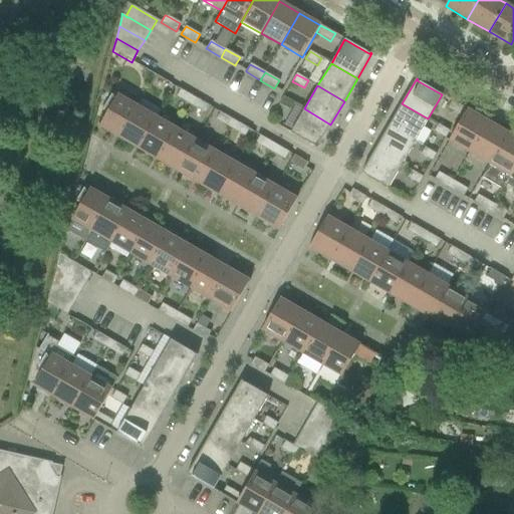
[(176,96),(191,104),(195,98),(180,89),(176,96)]
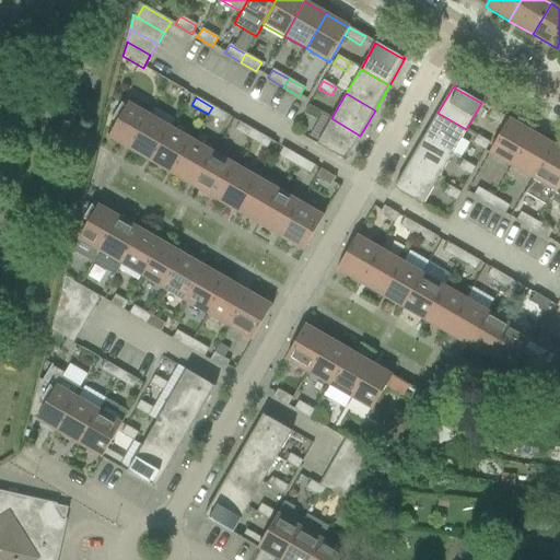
[(107,136),(107,137),(129,150),(150,116),(153,109),(143,104),(140,111),(129,104),(127,106),(123,103),(114,117),(118,120),(108,136),(107,136)]
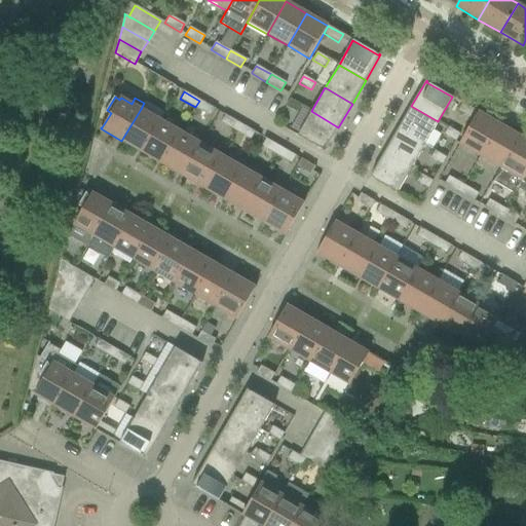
[(290,100),(286,107),(297,114),(302,106),(290,100)]
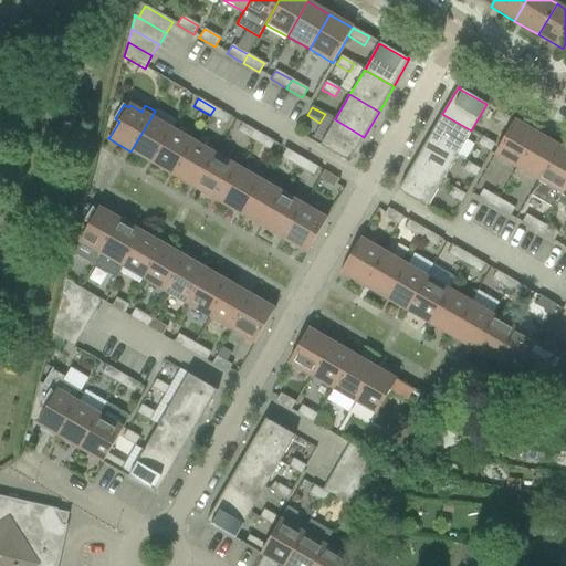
[(215,108),(210,115),(226,125),(230,117),(215,108)]
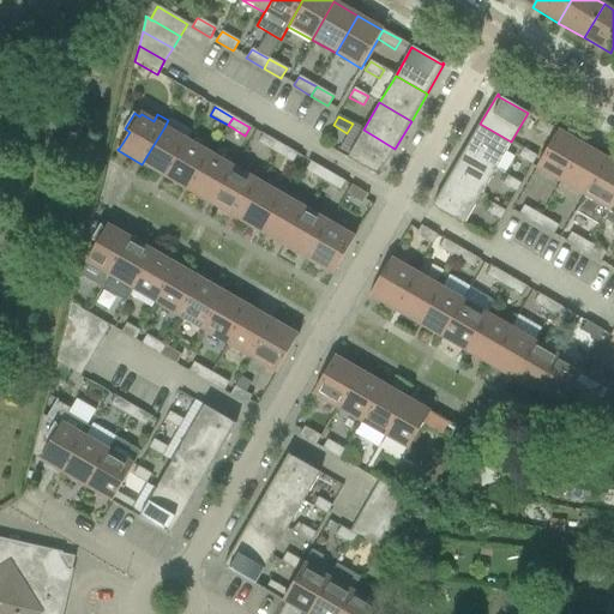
[(540,120),(534,130),(552,139),(558,131),(540,120)]
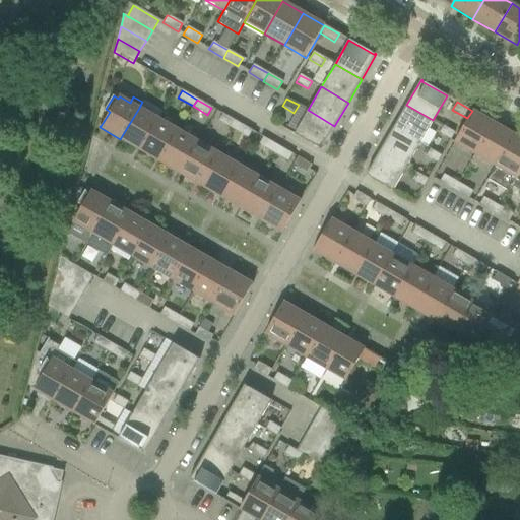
[(406,105),(393,128),(419,143),(427,147),(435,133),(428,129),(433,120),(406,105)]
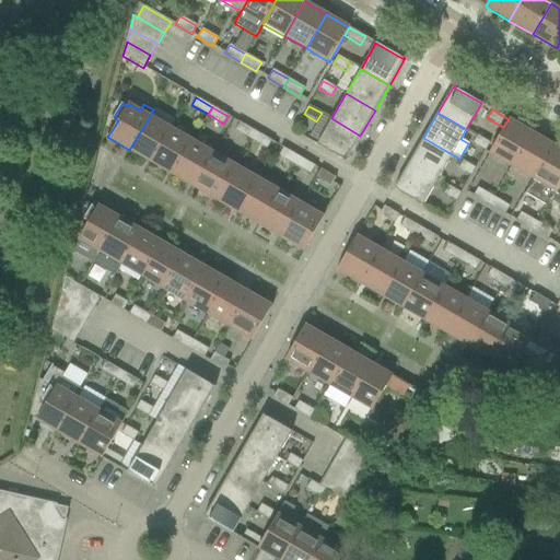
[(129,150),(151,162),(171,128),(150,116),(129,150)]
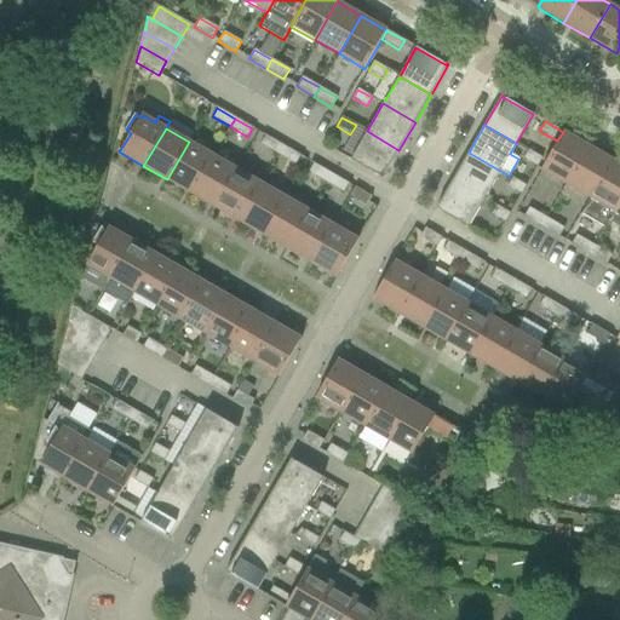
[(399,150),(367,131),(350,160),(383,178),(399,150)]
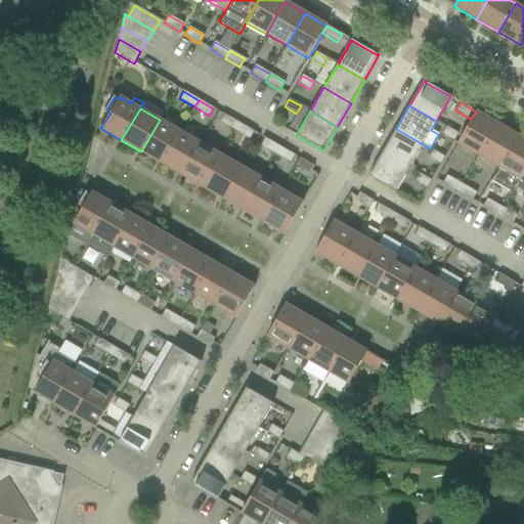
[(457,142),(478,155),(496,124),(476,112),(471,119),(457,142)]
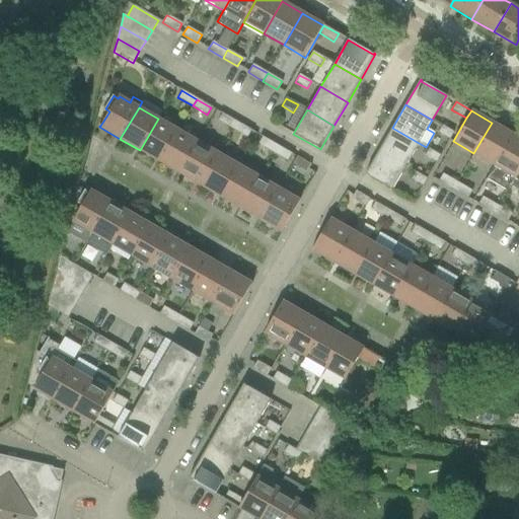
[(218,121),(232,129),(236,123),(222,114),(218,121)]
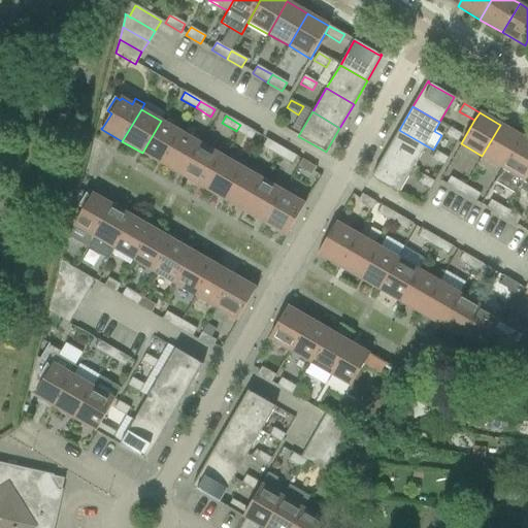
[(142,153),(163,165),(182,133),(161,121),(142,153)]
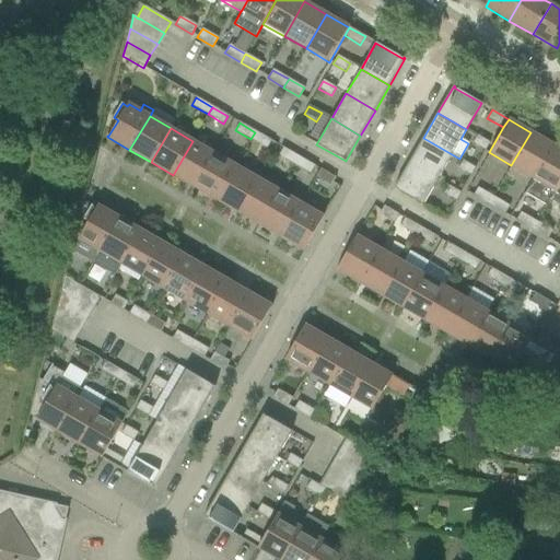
[(255,132),(251,139),(267,149),(271,141),(255,132)]
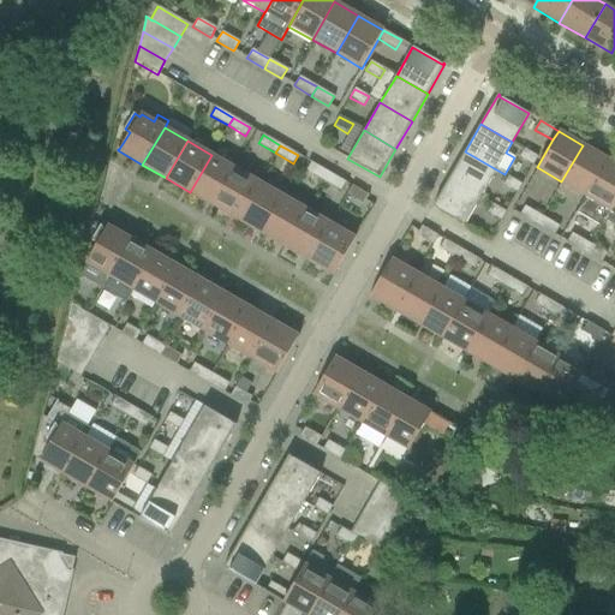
[(561,181),(585,196),(607,159),(583,145),(561,181)]
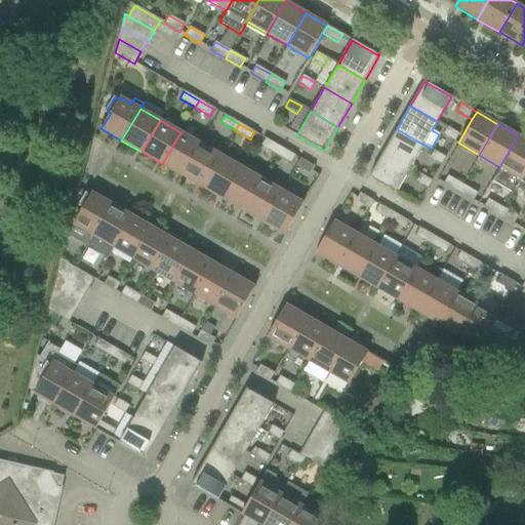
[(447,127),(442,134),(450,139),(454,142),(454,140),(455,139),(458,133),(448,127),(447,127)]
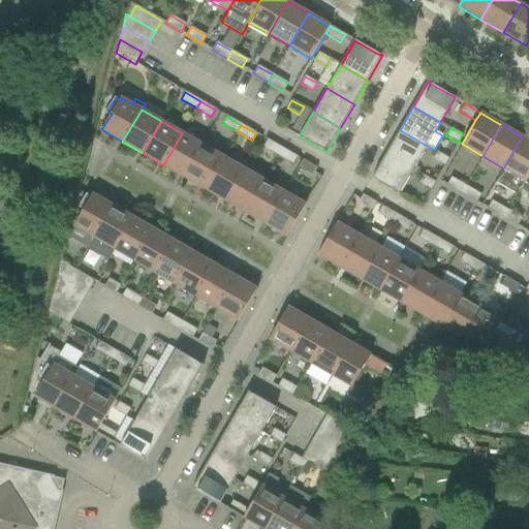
[(400,130),(386,154),(413,169),(427,146),(400,130)]
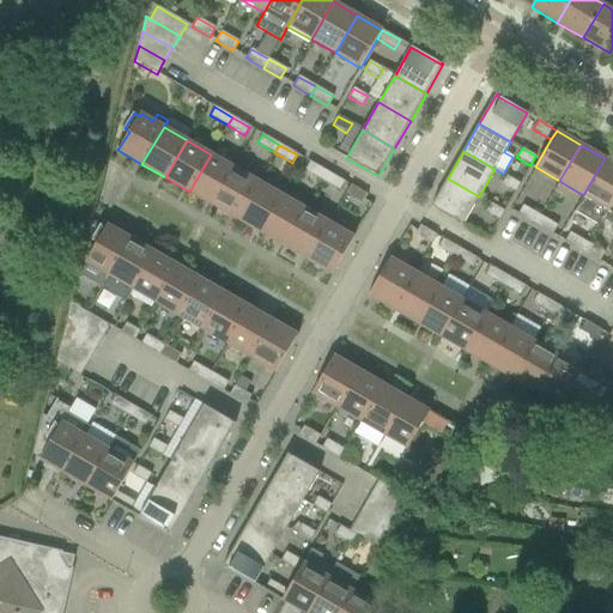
[(189,192),(213,205),(235,168),(211,155),(189,192)]
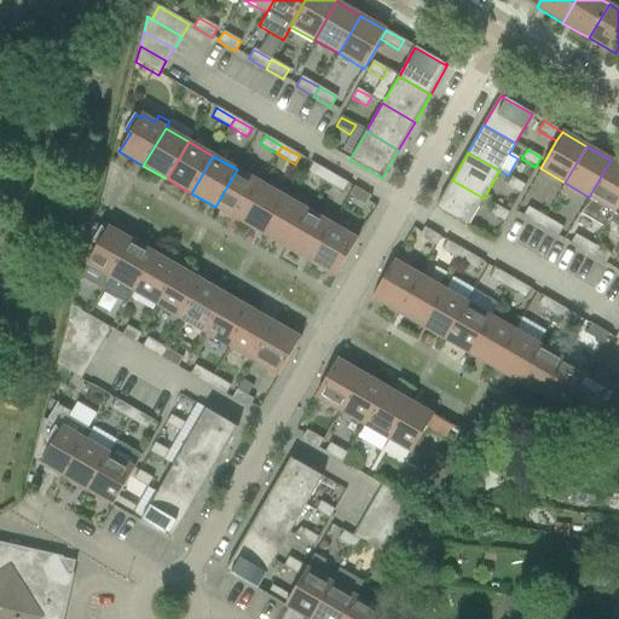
[(603,227),(607,220),(618,200),(618,165),(611,160),(589,197),(579,213),(603,227)]
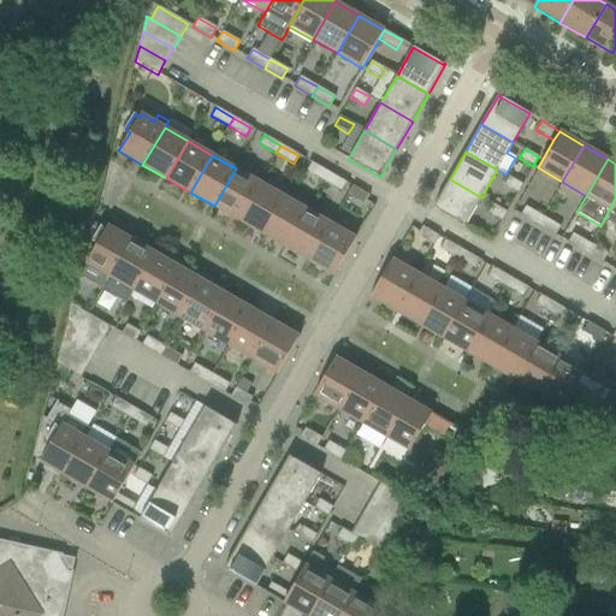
[(306,171),(324,182),(329,173),(311,163),(306,171)]
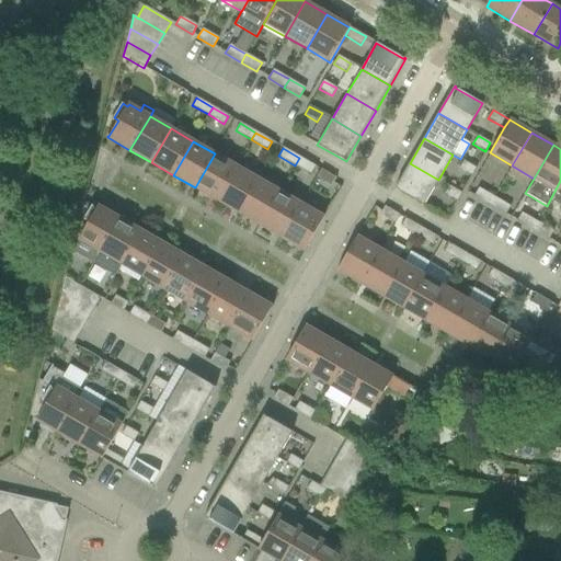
[(195,187),(216,201),(236,165),(215,153),(195,187)]
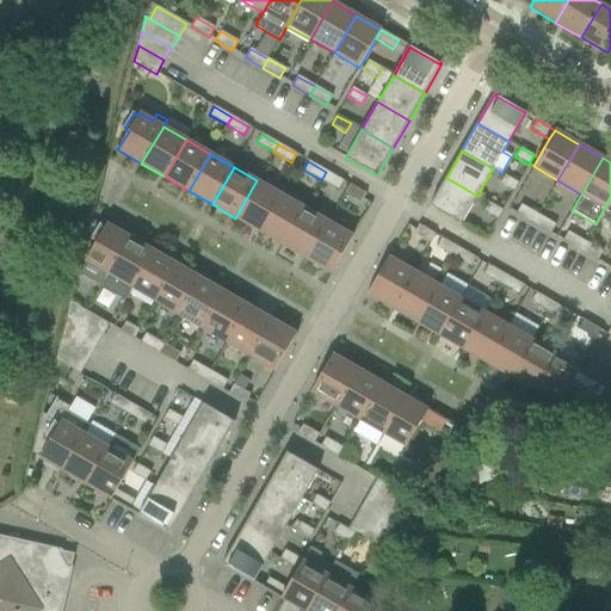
[(326,172),(321,180),(338,190),(343,181),(326,172)]
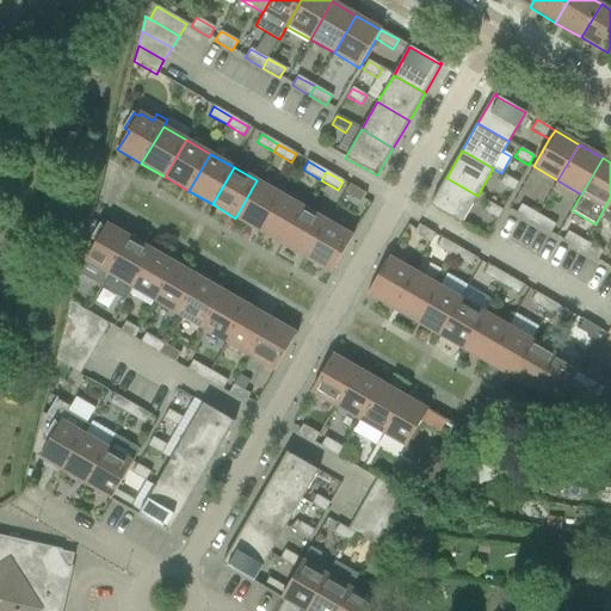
[(505,176),(500,184),(513,191),(518,183),(505,176)]
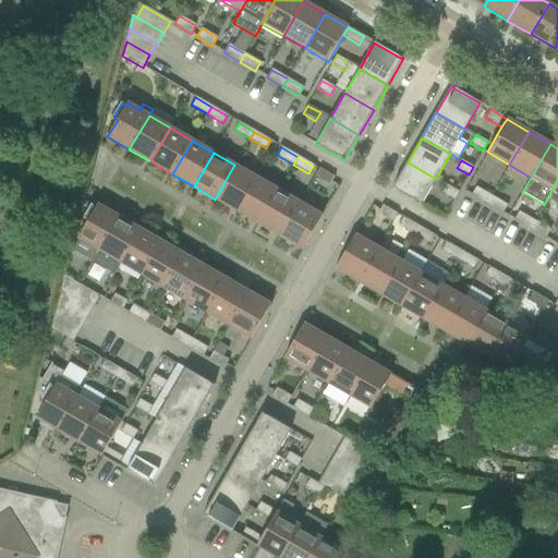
[(436,179),(408,162),(392,187),(420,206),(436,179)]
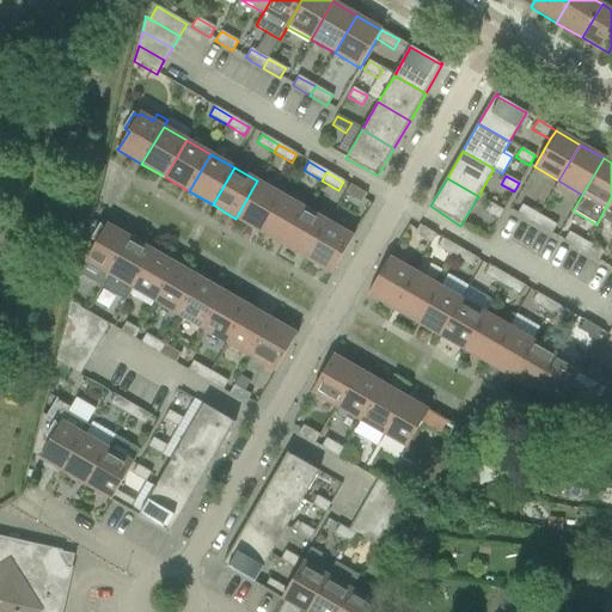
[(236,219),(259,232),(281,195),(257,181),(236,219)]
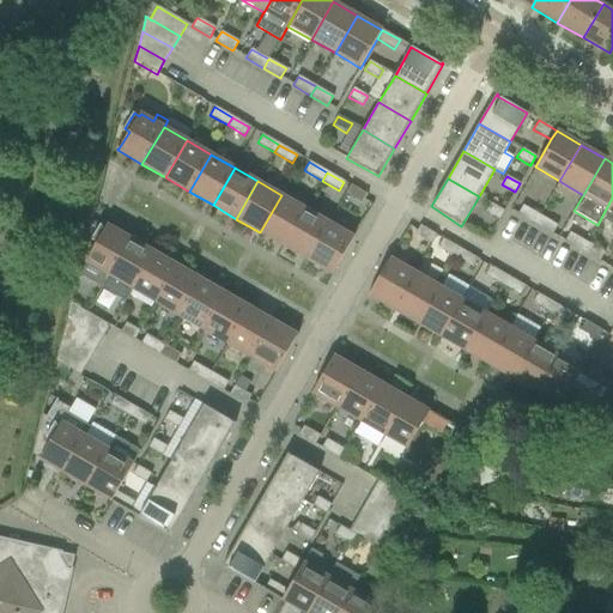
[(362,204),(368,195),(351,186),(346,194),(362,204)]
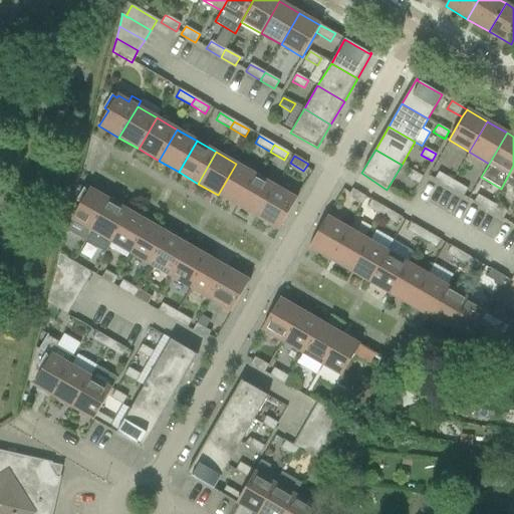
[(218,195),(238,207),(256,176),(236,164),(218,195)]
